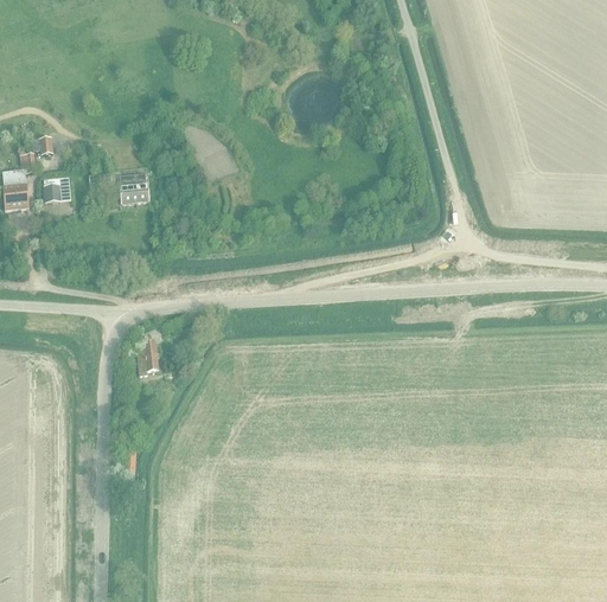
[(51,136),(38,138),(40,154),(53,153),(51,136)]
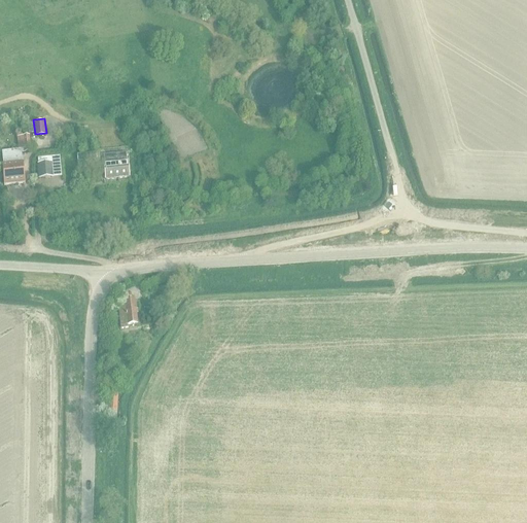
[(179,135),(202,127),(199,118),(176,127),(179,135)]
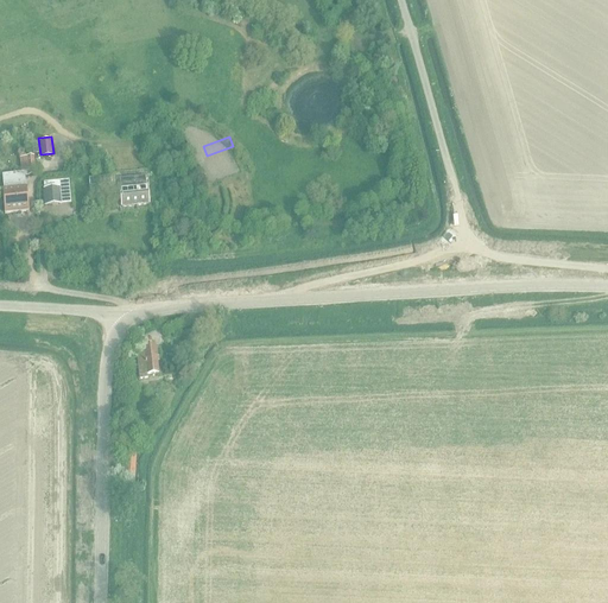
[(33,152),(19,154),(21,167),(26,167),(27,172),(36,171),(33,152)]
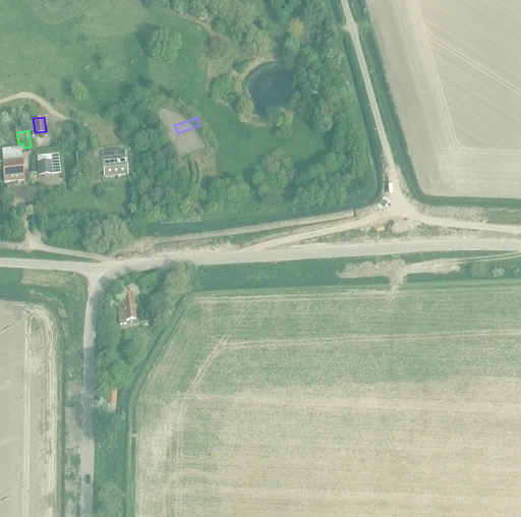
[(20,145),(1,147),(3,159),(1,159),(4,180),(24,177),(21,152),(20,145)]
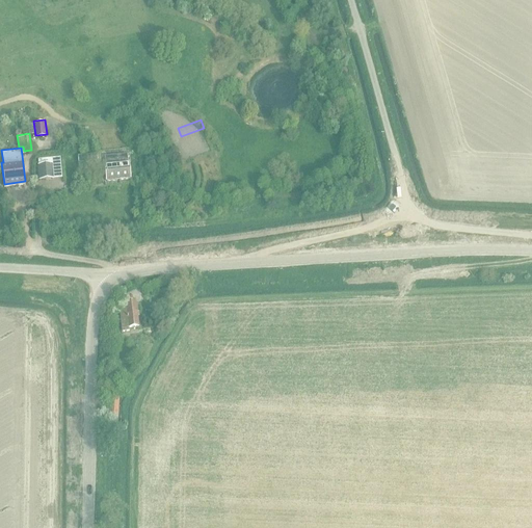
[(104,154),(106,179),(130,177),(128,152),(104,154)]
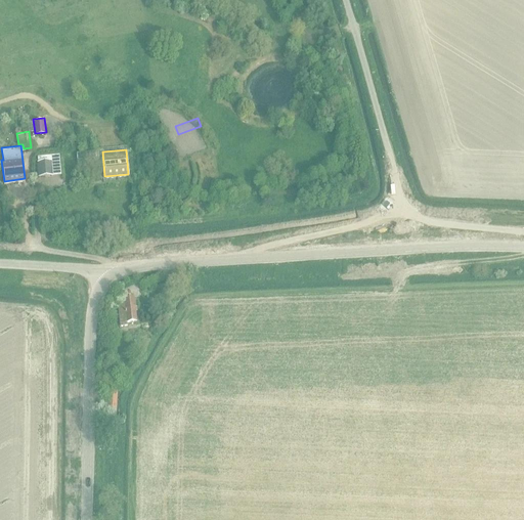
[(38,161),(39,175),(52,173),(51,159),(38,161)]
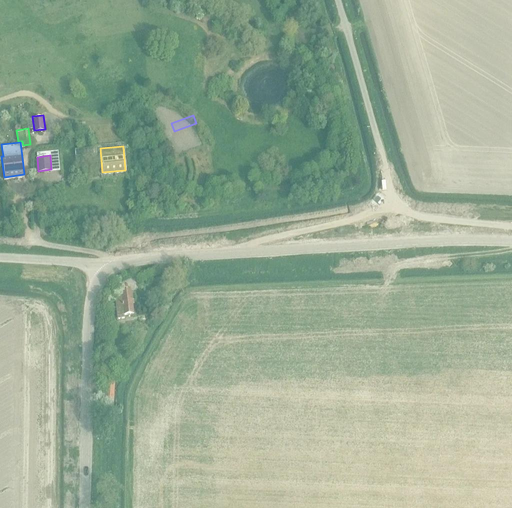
[(118,315),(124,315),(124,311),(133,310),(131,286),(115,288),(117,312),(118,312),(118,315)]
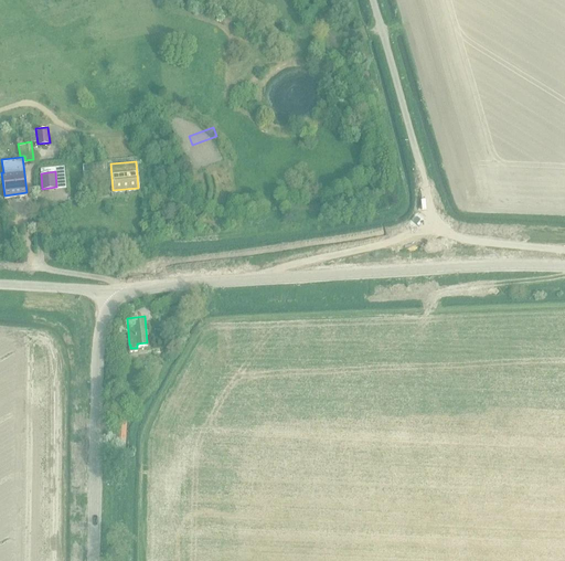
[(123,438),(124,438),(124,429),(116,429),(115,437),(116,437),(116,441),(123,441),(123,438)]
